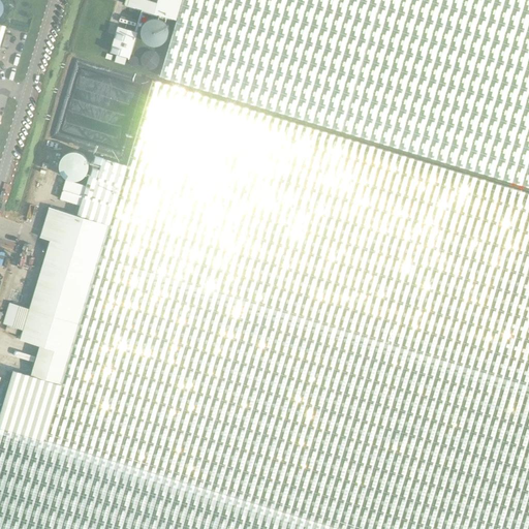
[(182,0),(125,0),(125,4),(177,20),(182,0)]
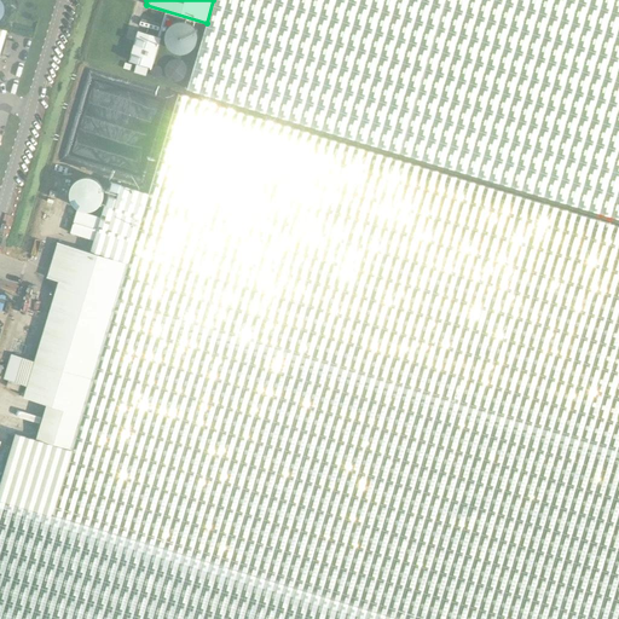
[(187,90),(618,219),(618,0),(213,0),(207,23),(187,90)]
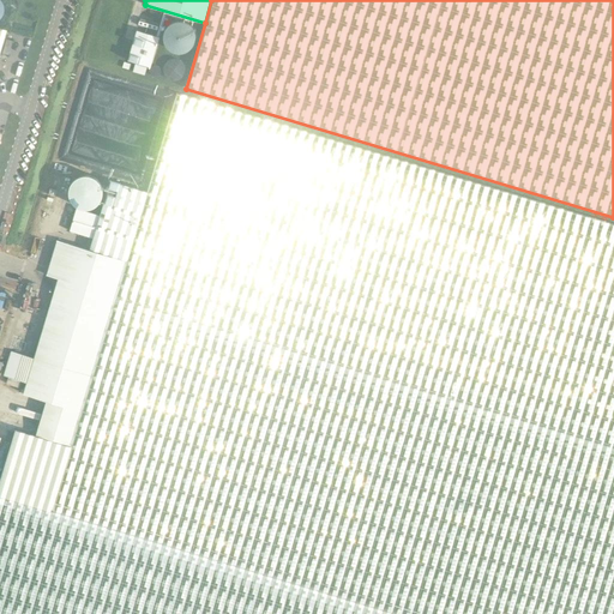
[(158,24),(140,19),(138,25),(156,31),(158,24)]
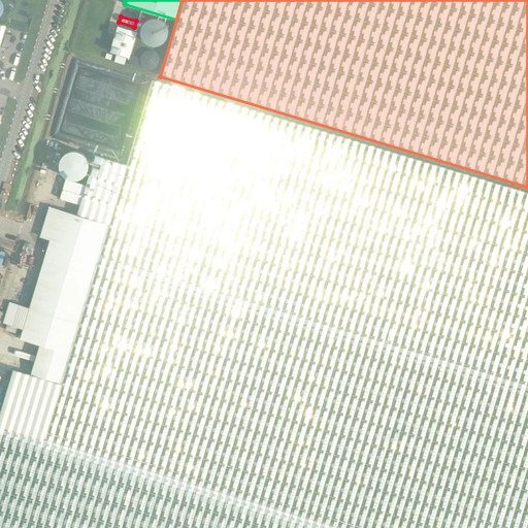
[(137,32),(118,26),(110,52),(130,58),(137,32)]
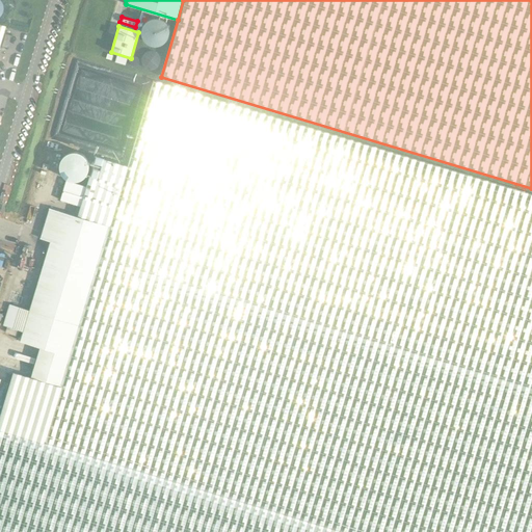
[(14,371),(0,416),(0,531),(531,531),(531,194),(153,81),(128,166),(96,157),(86,186),(67,181),(60,200),(81,206),(78,216),(111,229),(104,251),(61,387),(31,376),(31,377),(14,371)]
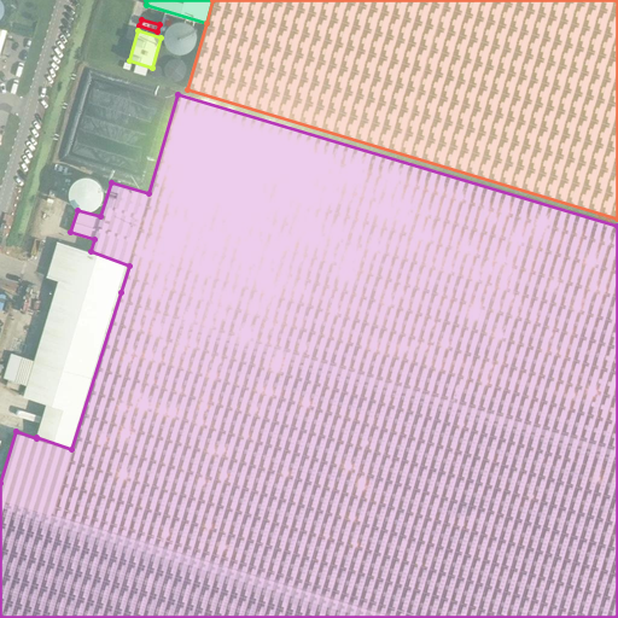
[(33,366),(24,396),(47,403),(40,426),(36,437),(71,449),(121,292),(129,266),(91,251),(58,242),(47,277),(59,280),(58,284),(56,291),(34,363),(33,366)]
